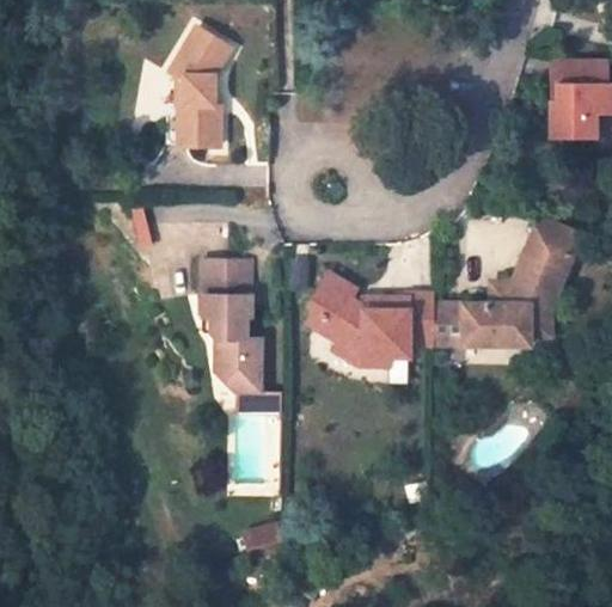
[(177,81),(176,109),(165,109),(165,151),(219,149),(219,110),(209,110),(210,83),(230,50),(197,31),(169,75),(177,81)]
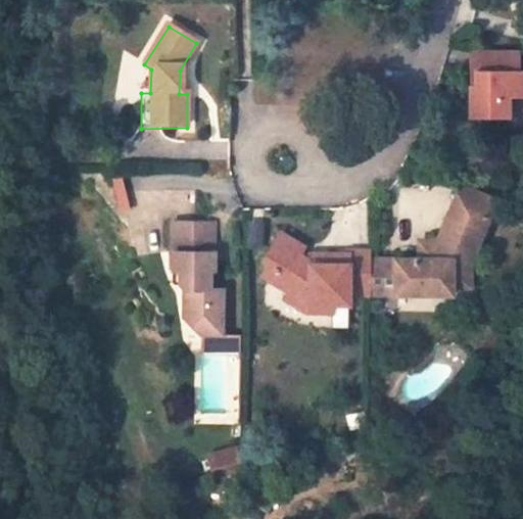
[(518,55),(470,54),(469,76),(473,75),(474,80),(476,84),(472,87),(469,87),(469,120),(490,121),(490,106),(504,105),(510,99),(522,98),(522,75),(516,75),(518,55)]
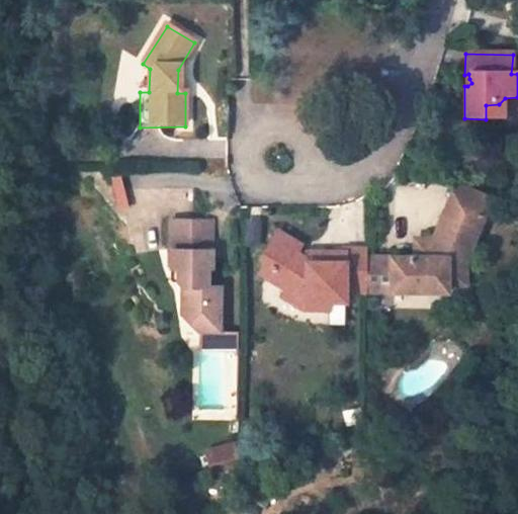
[(498,119),(499,104),(486,105),(486,119),(498,119)]
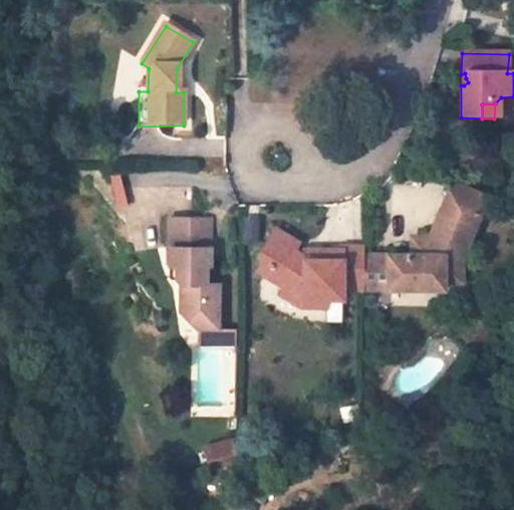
[(443,202),(477,216),(485,198),(451,183),(443,202)]
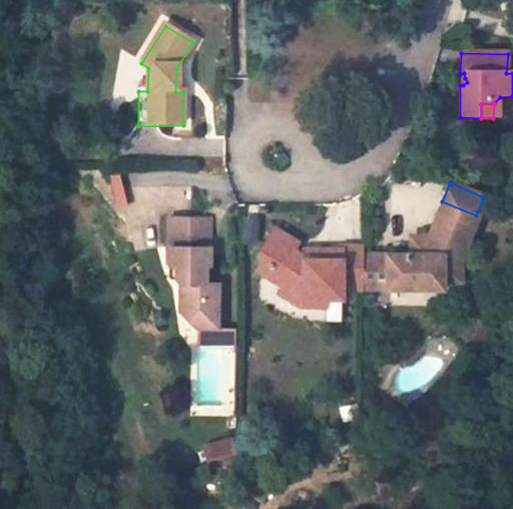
[(420,238),(419,258),(410,258),(388,258),(388,291),(442,292),(442,284),(457,283),(457,261),(476,215),(442,201),(426,238),(420,238)]
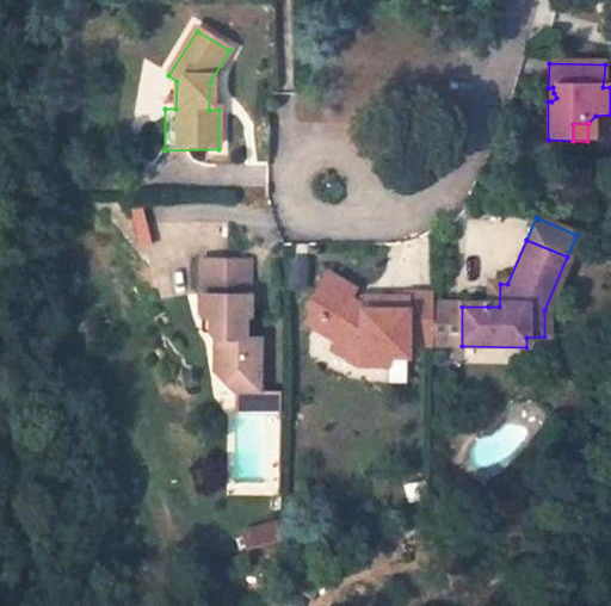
[(196,259),(196,317),(207,319),(207,335),(213,341),(210,375),(230,391),(258,393),(258,339),(252,340),(252,317),(259,317),(259,260),(196,259)]
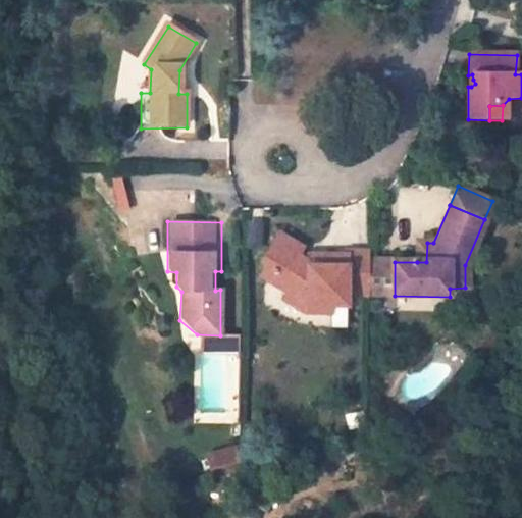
[(283,285),(303,304),(327,305),(327,295),(343,295),(368,295),(368,262),(368,254),(349,253),(348,258),(348,266),(312,266),(312,264),(302,254),(308,246),(291,226),(266,250),(273,257),(265,266),(283,285)]
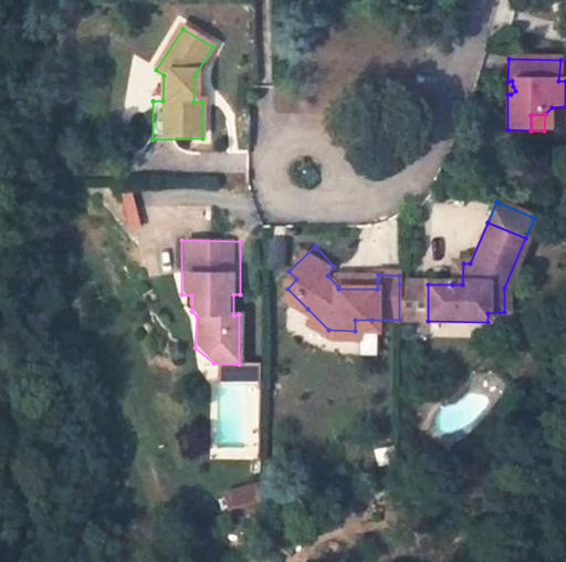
[(463,263),(452,263),(452,284),(462,284),(463,263)]
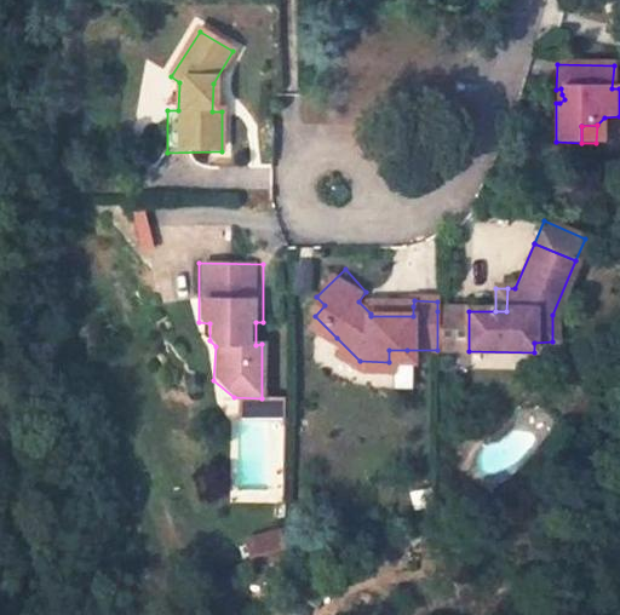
[(413,306),(371,305),(371,314),(371,316),(413,316),(413,306)]
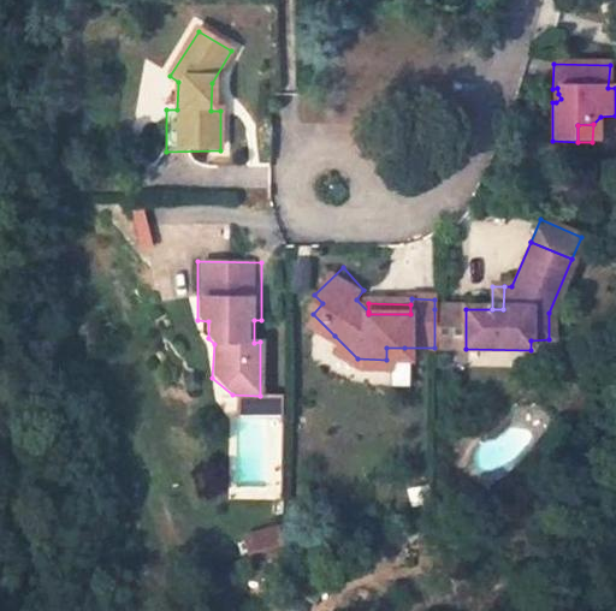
[(466,349),(466,309),(434,309),(434,348),(466,349)]
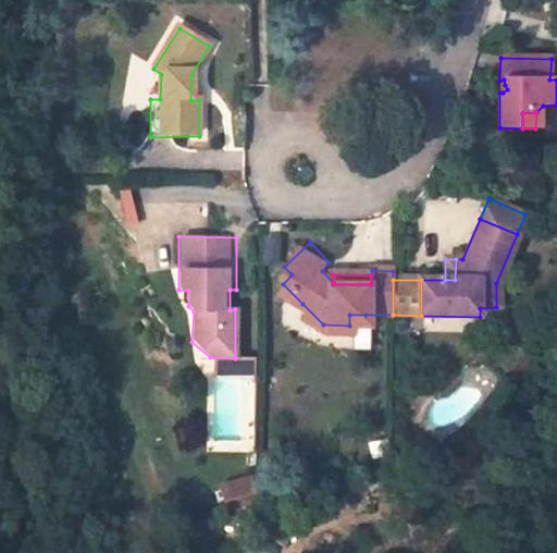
[(319,333),(349,334),(349,326),(323,324),(302,304),(296,310),(319,333)]
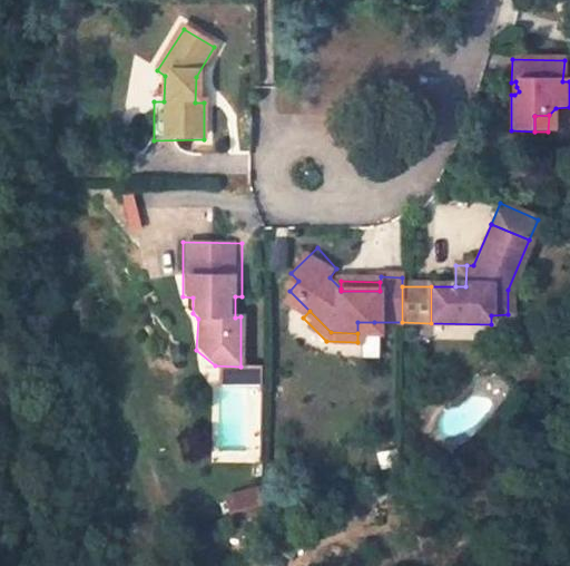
[(357,333),(374,333),(374,322),(357,322),(357,333)]
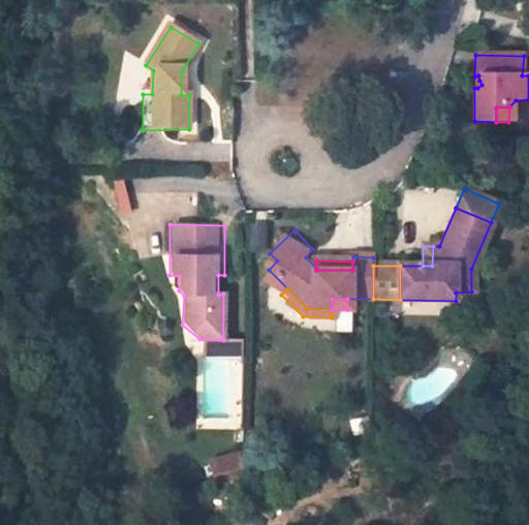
[(337,331),(351,331),(351,310),(337,310),(337,331)]
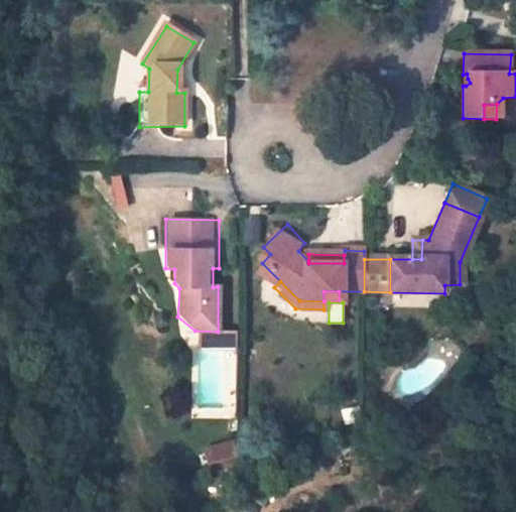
[(203,348),(234,348),(234,335),(203,334),(203,348)]
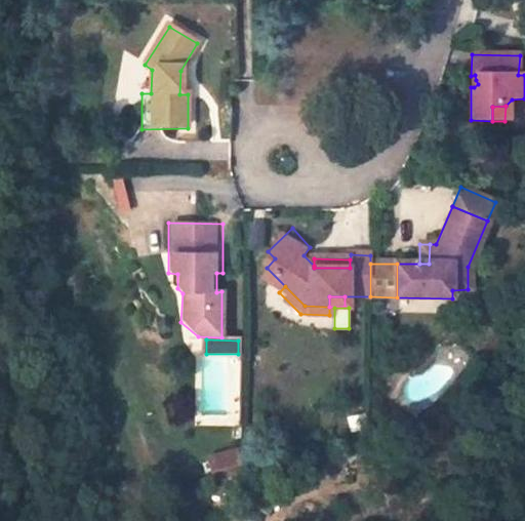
[(206,462),(210,476),(240,468),(236,453),(206,462)]
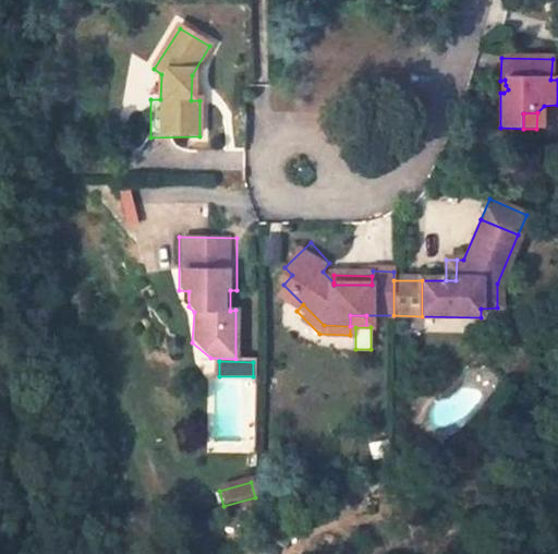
All buildings are outlined.
